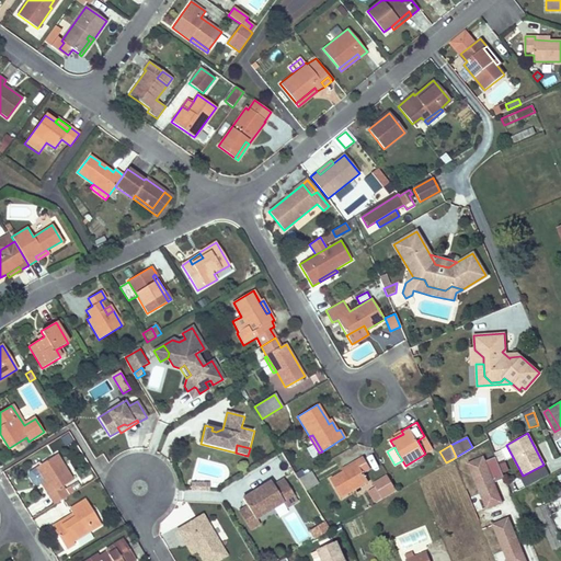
[(35,468),(43,481),(49,492),(47,494),(54,504),(67,496),(61,487),(71,480),(56,455),(35,468)]
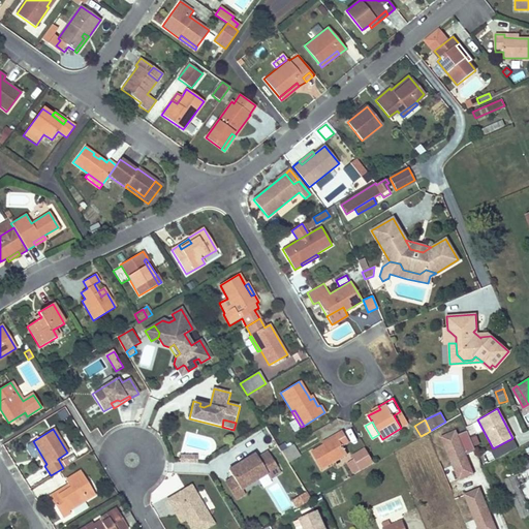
[(322,441),(323,444),(337,436),(342,445),(349,441),(342,430),(322,441)]
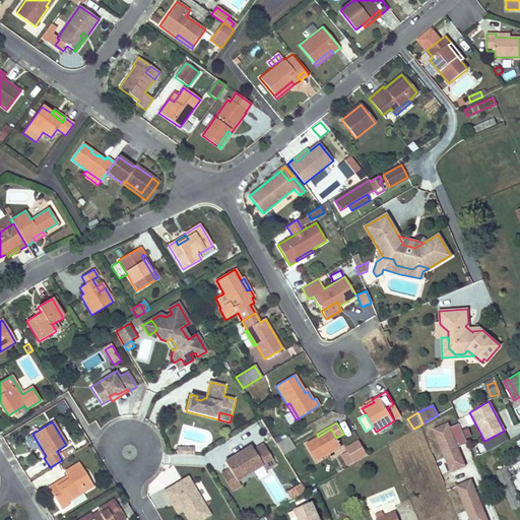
[(467,443),(460,428),(459,423),(449,427),(447,424),(433,430),(450,471),(465,465),(457,447),(467,443)]
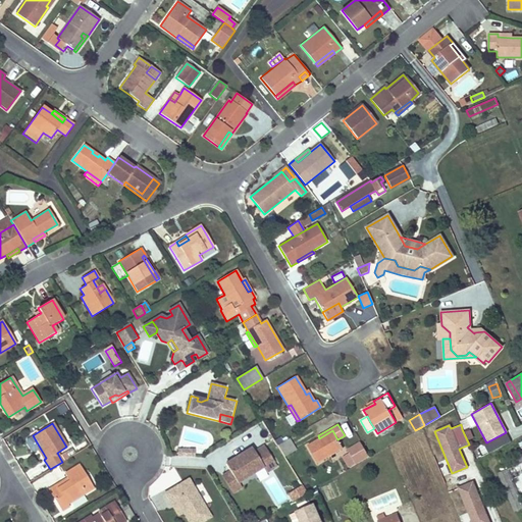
[(332,430),(319,438),(308,445),(317,462),(343,448),(337,439),(332,430)]
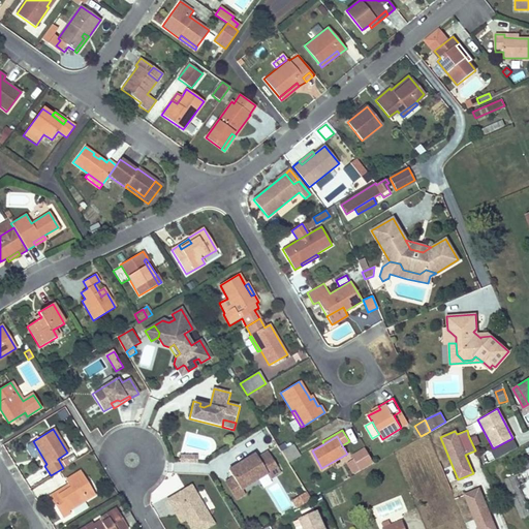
[(40,454),(33,441),(27,445),(26,447),(31,457),(34,458),(38,455),(40,454)]
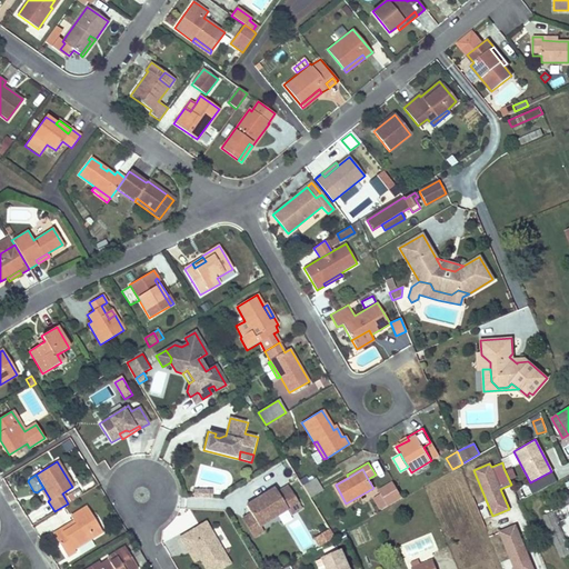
[(308,475),(299,480),(301,485),(311,479),(308,475)]
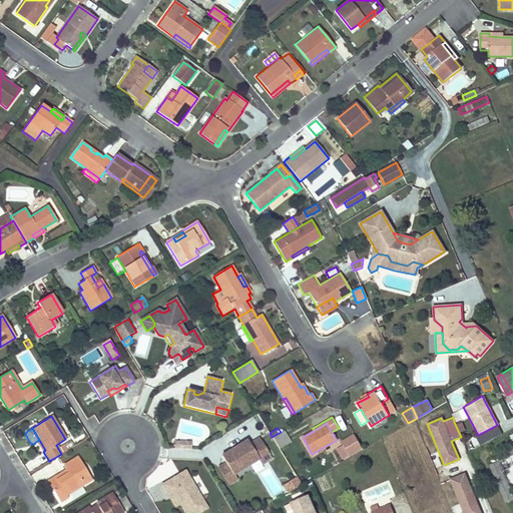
[(279,448),(290,441),(284,431),(272,437),(279,448)]
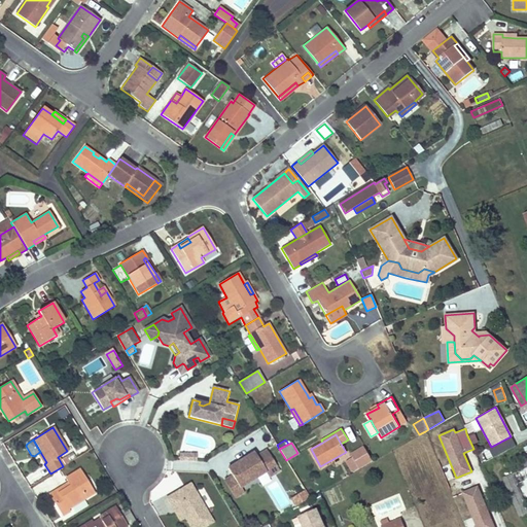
[(374,460),(365,447),(352,455),(360,467),(374,460)]
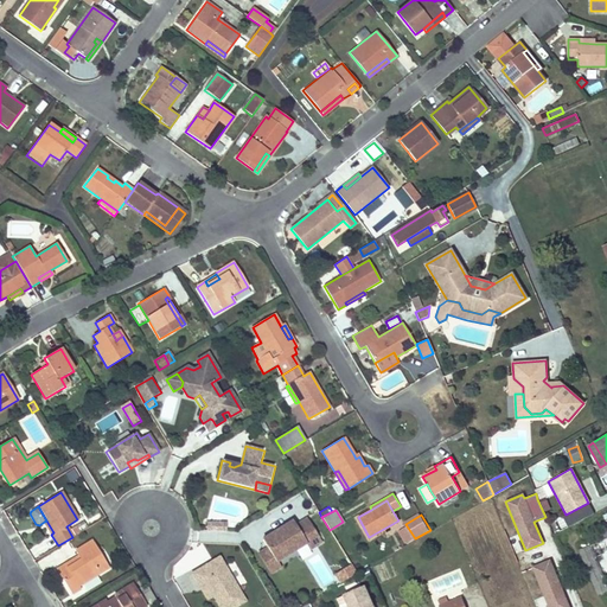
[(321,543),(307,518),(295,526),(292,522),(262,541),(267,549),(276,562),(306,544),(310,550),(321,543)]
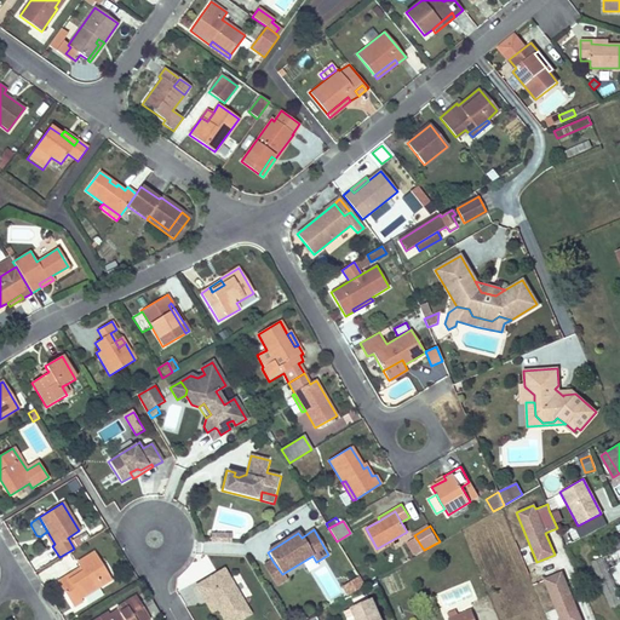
[(47,532),(45,533),(52,546),(55,544),(47,532)]
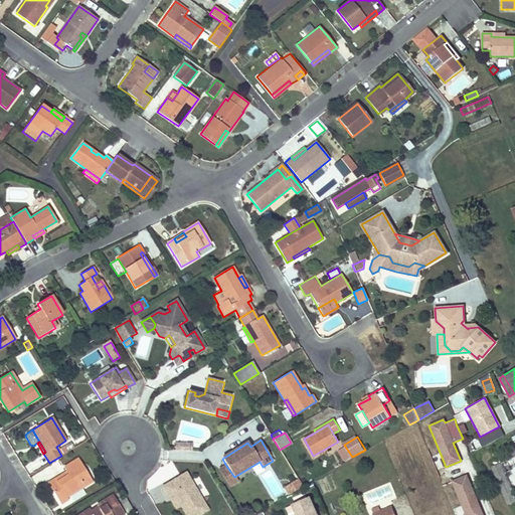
[(514,450),(498,458),(501,463),(514,456),(514,450)]
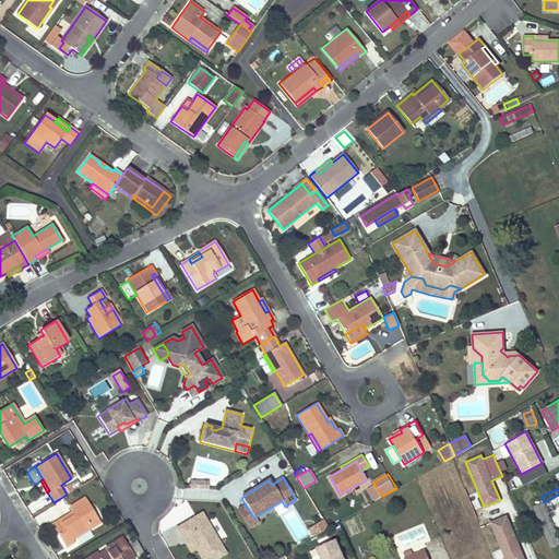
[(61,523),(59,520),(51,524),(66,546),(73,542),(72,539),(99,523),(84,498),(69,508),(72,512),(73,515),(61,523)]
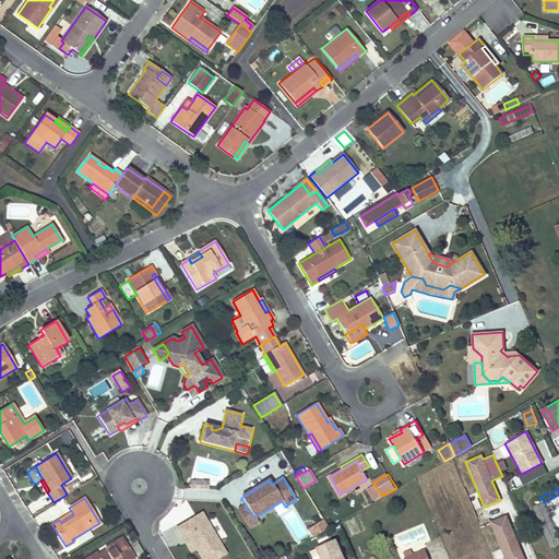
[(558,543),(558,537),(544,502),(533,507),(550,547),(558,543)]
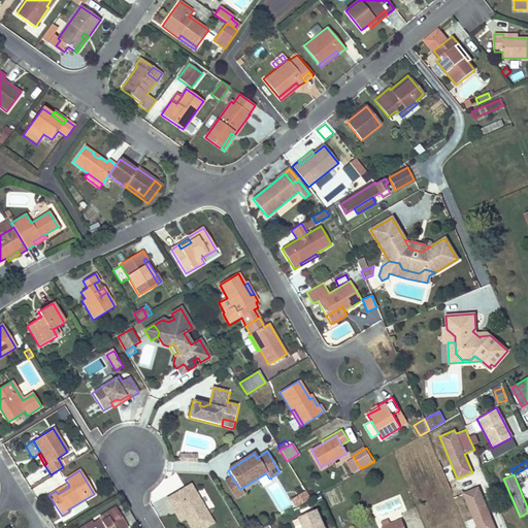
[(240,489),(232,477),(225,482),(235,498),(242,494),(240,489)]
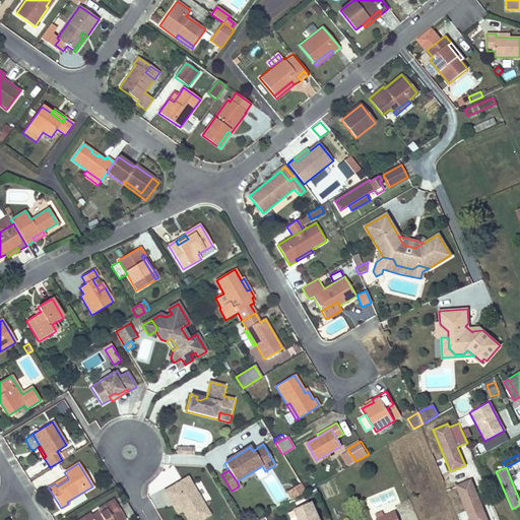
[(67,476),(55,483),(57,486),(68,479),(67,476)]
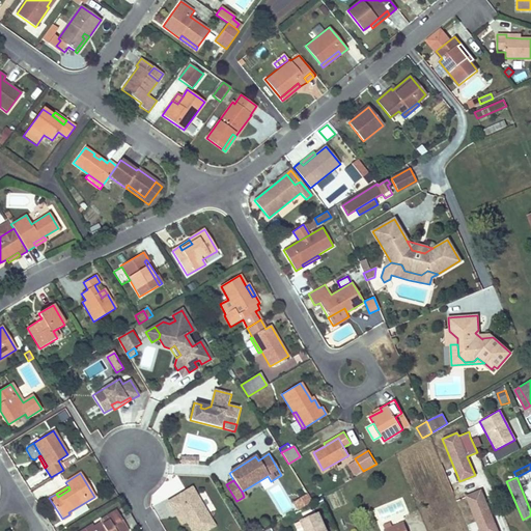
[(205,530),(215,526),(192,487),(168,502),(172,510),(177,507),(186,522),(191,530),(205,530)]
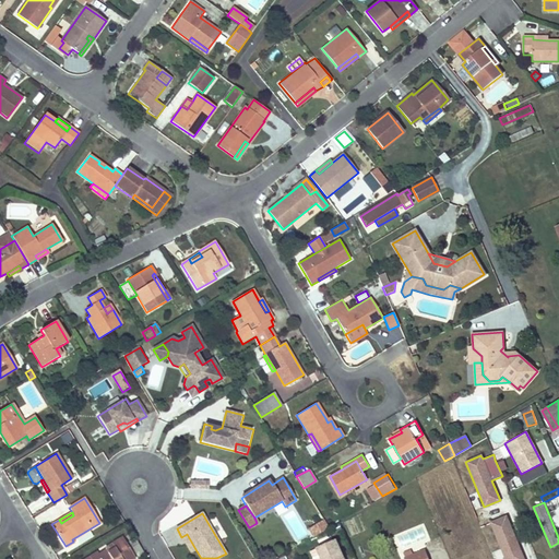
[(523,558),(507,516),(490,522),(506,558),(523,558)]
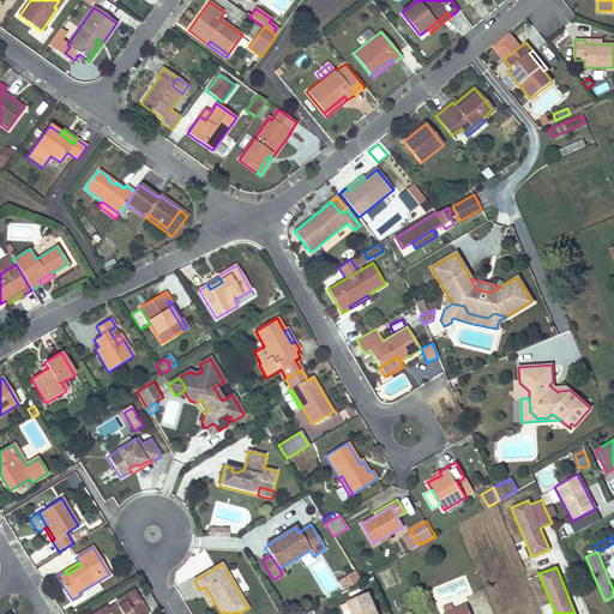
[(343,589),(360,579),(355,571),(338,582),(343,589)]
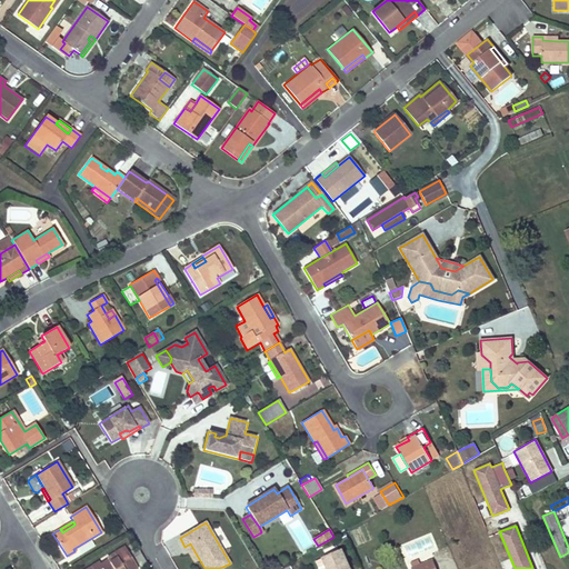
[(199,559),(190,543),(185,547),(195,562),(199,559)]
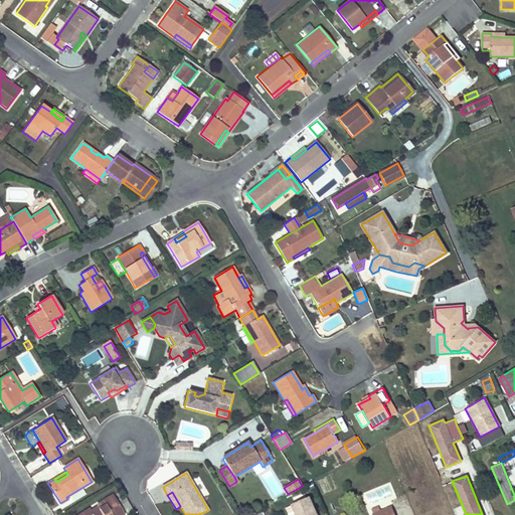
[(99,509),(97,508),(91,511),(89,509),(79,514),(120,514),(124,513),(113,496),(103,501),(106,505),(99,509)]
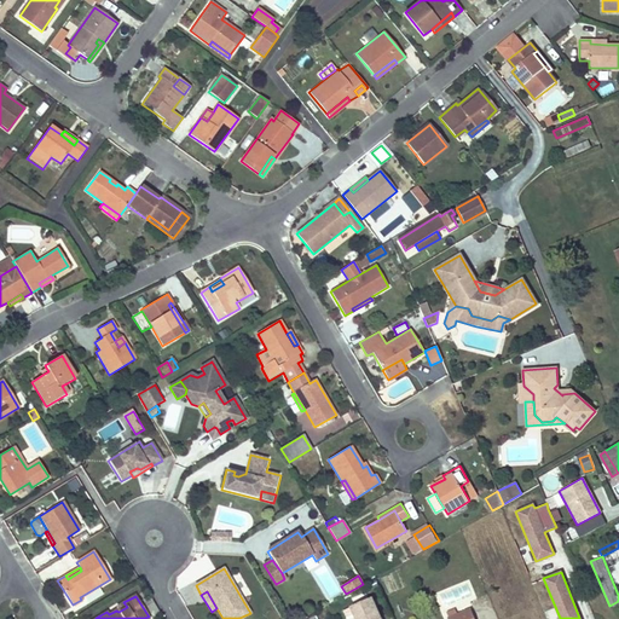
[(157,612),(149,596),(143,601),(151,615),(157,612)]
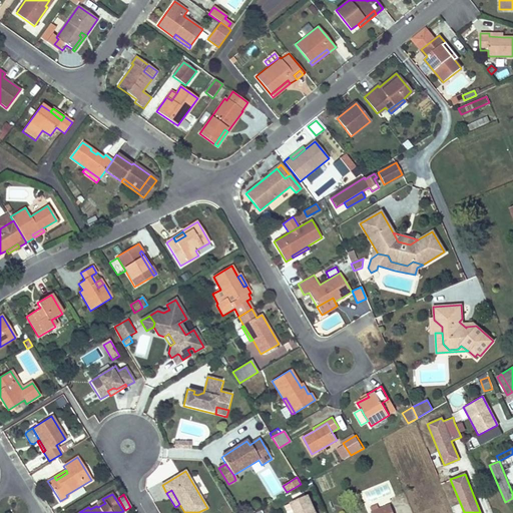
[(315,512),(307,494),(290,502),(294,512),(315,512)]
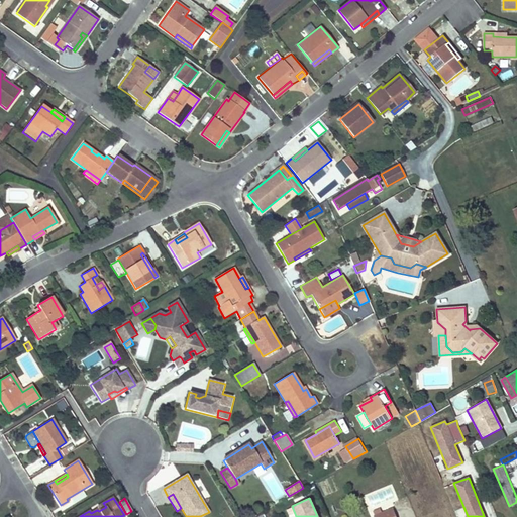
[(103,503),(96,507),(97,510),(99,511),(106,507),(103,503)]
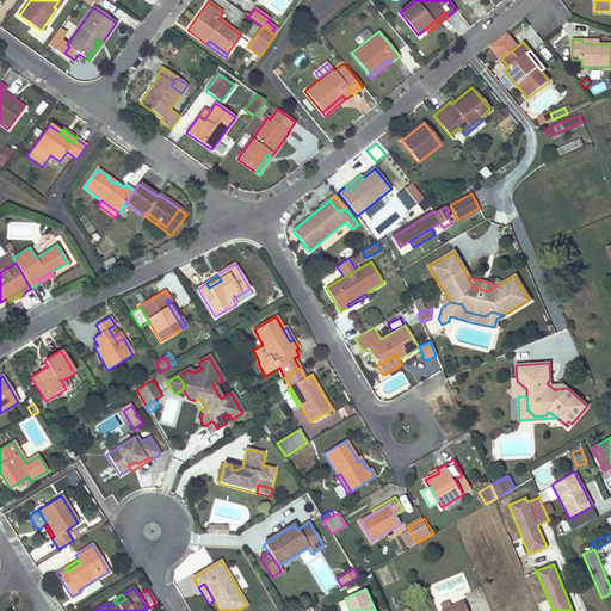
[(350,610),(345,598),(337,602),(340,610),(350,610)]
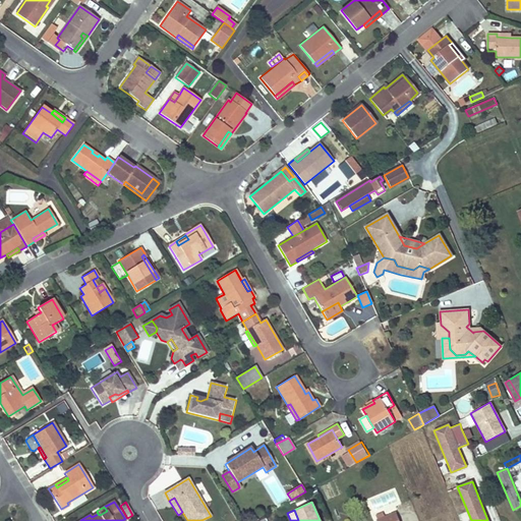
[(380,513),(382,518),(383,520),(399,520),(396,512),(385,517),(383,512),(380,513)]
